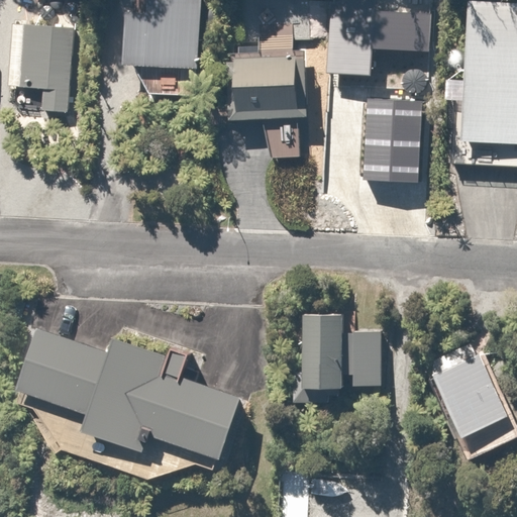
[(148,0),(149,11),(131,11),(131,70),(156,70),(156,94),(199,94),(199,70),(205,70),(205,0),(148,0)]
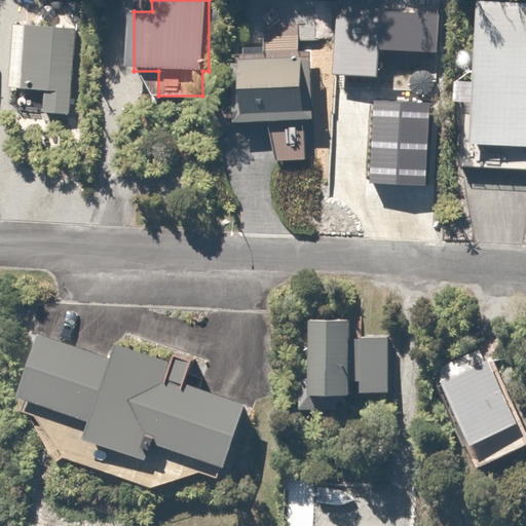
[(322,58),(288,59),(288,39),(308,38),(307,0),(234,0),(236,39),(260,38),(261,59),(235,60),(237,124),(324,122),(322,58)]
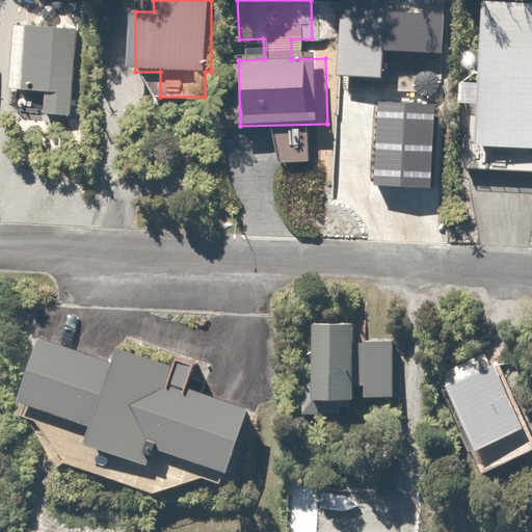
[(531,2),(471,3),(472,68),(459,68),(459,102),(470,102),(470,167),(531,166),(531,2)]
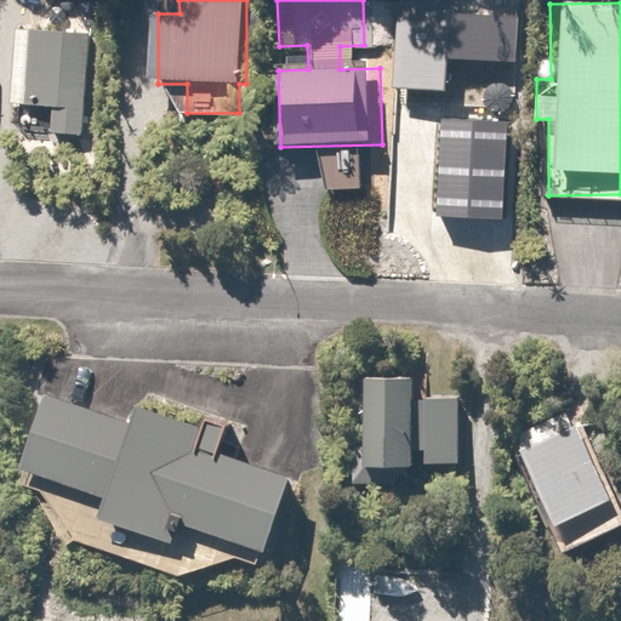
[(398,18),(396,91),(445,92),(446,56),(514,58),(514,21),(398,18)]
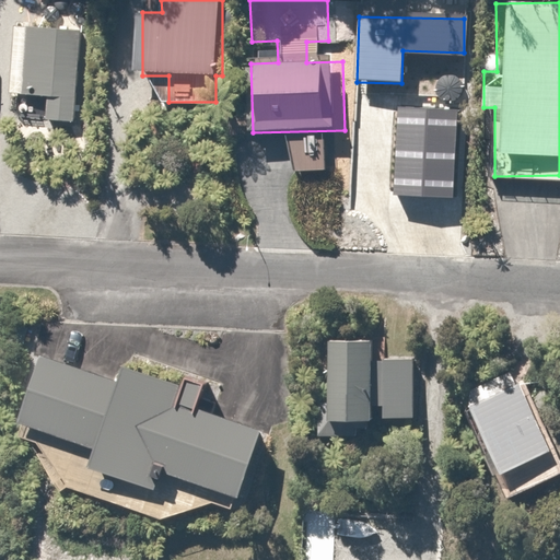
[(77,27),(8,27),(8,95),(49,95),(49,125),(77,125),(77,27)]
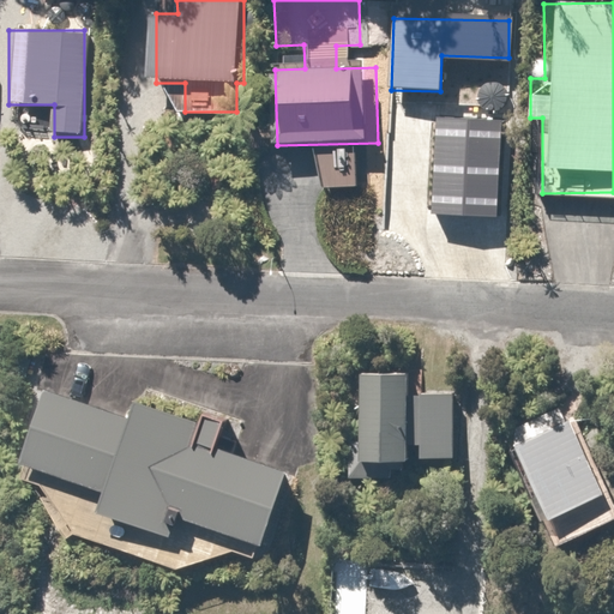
[(435,120),(431,218),(495,222),(500,124),(435,120)]
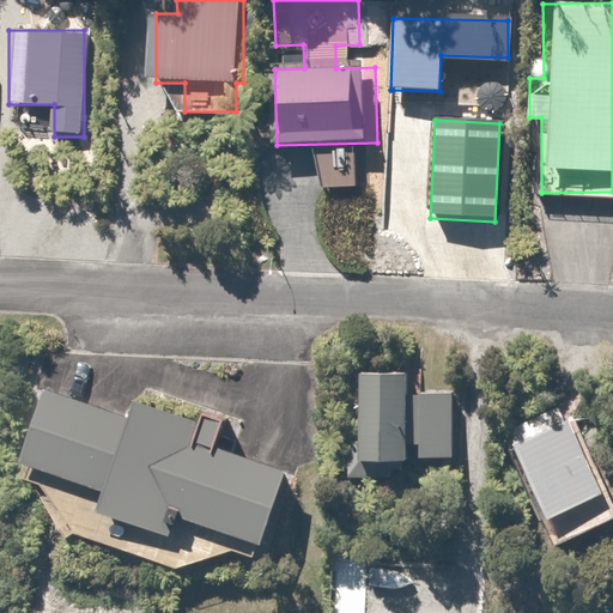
[(420,372),(371,372),(372,460),(456,459),(456,394),(420,394),(420,372)]
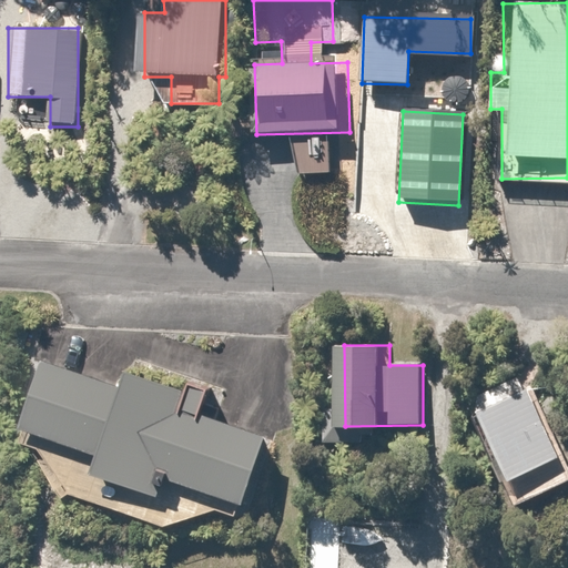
[(134,388),(61,362),(34,435),(255,515),(282,442),(200,413),(208,392),(142,368),(134,388)]
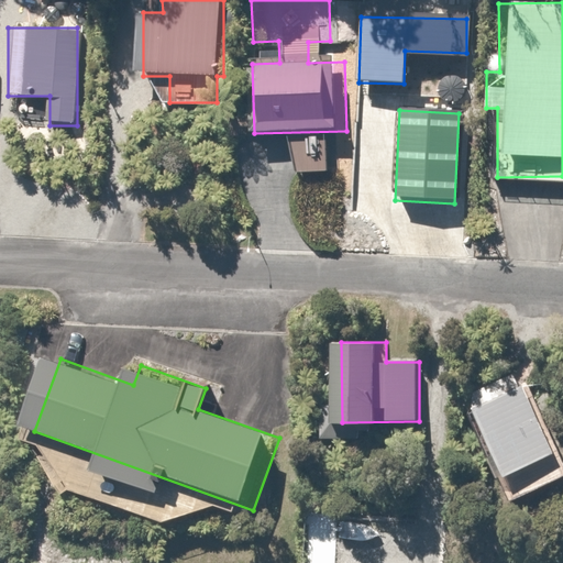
[(522,386),(471,411),(505,478),(555,453),(522,386)]
